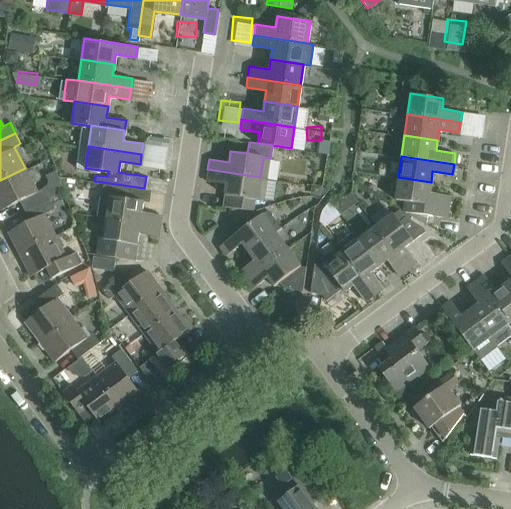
[(25,168),(0,180),(0,207),(1,209),(18,200),(24,210),(48,197),(43,187),(36,190),(25,168)]
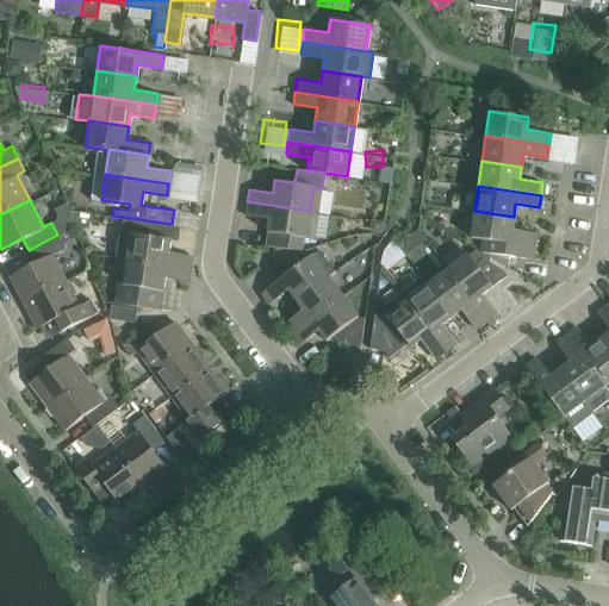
[(310,211),(247,201),(246,214),(269,218),(267,231),(266,230),(263,244),(273,245),(300,250),(303,236),(306,237),(310,211)]
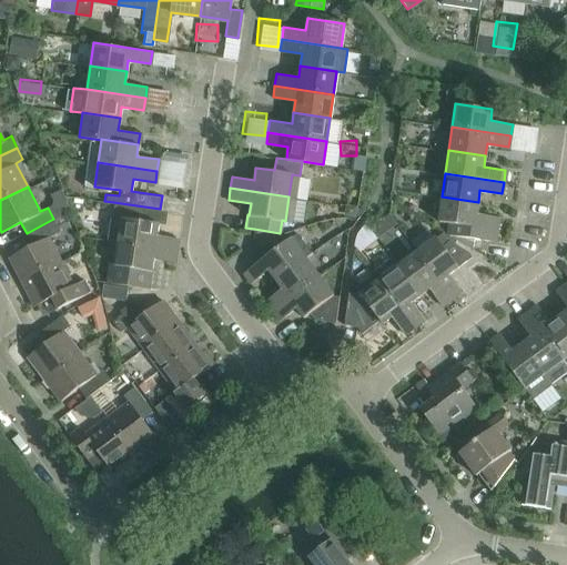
[(478,202),(442,197),(438,220),(447,222),(446,232),(456,239),(473,248),(474,238),(495,241),(498,217),(476,213),(478,202)]
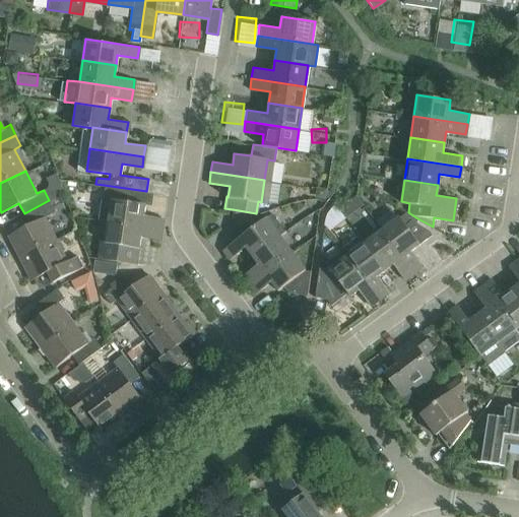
[(132,189),(104,185),(102,197),(101,197),(98,219),(108,220),(161,229),(163,217),(143,214),(144,203),(130,201),(132,189)]
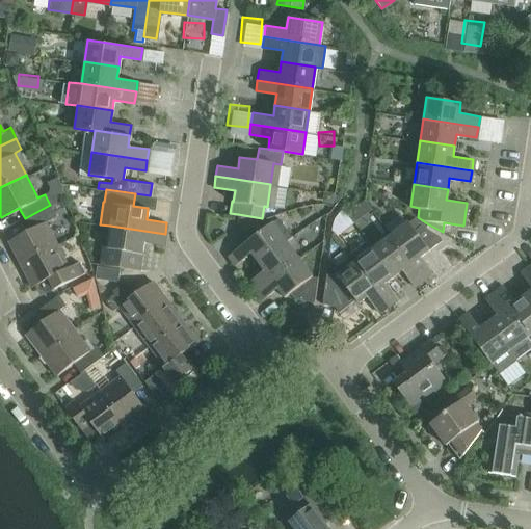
[(86,196),(86,216),(99,217),(99,196),(86,196)]
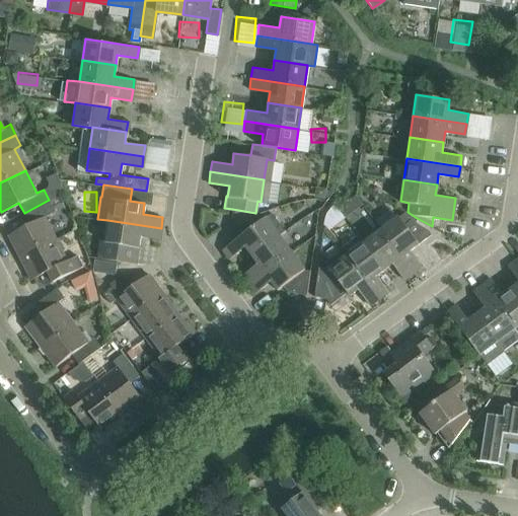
[(49,200),(24,213),(29,223),(7,234),(19,256),(55,237),(44,216),(54,210),(49,200)]
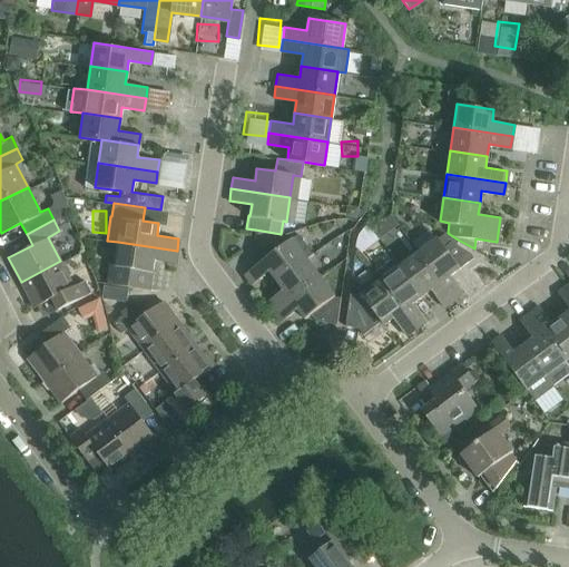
[(281,234),(255,230),(253,242),(265,256),(243,273),(251,283),(268,270),(275,279),(305,257),(291,237),(286,241),(281,234)]
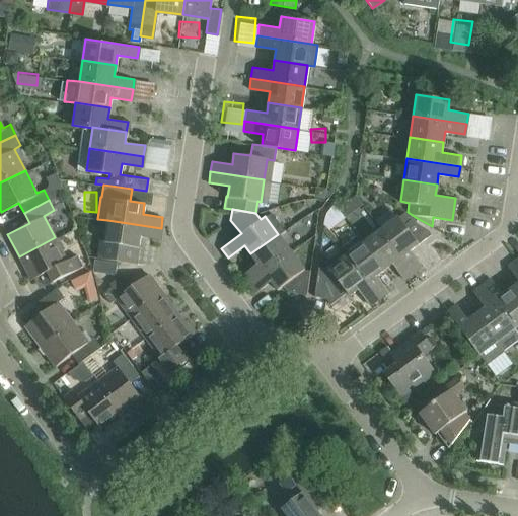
[(404,211),(397,215),(380,228),(413,272),(421,266),(409,249),(431,233),(428,228),(415,221),(417,218),(408,212),(408,213),(404,211)]
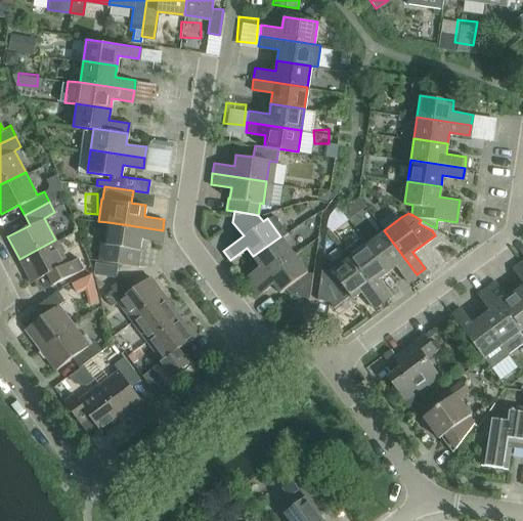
[(163,230),(109,222),(105,243),(100,243),(98,259),(122,263),(125,247),(139,249),(140,237),(161,241),(163,230)]
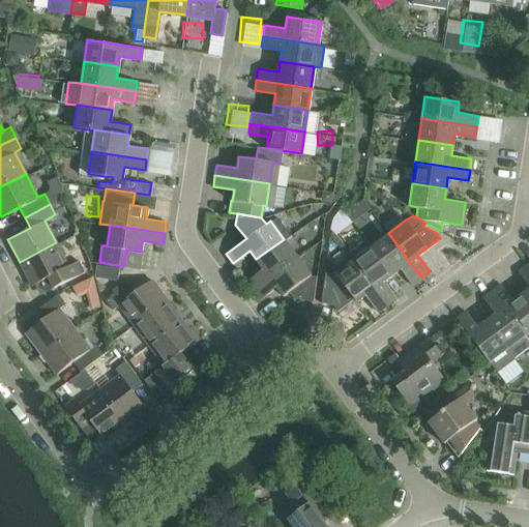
[(421,277),(388,233),(371,246),(391,274),(401,267),(412,284),(421,277)]
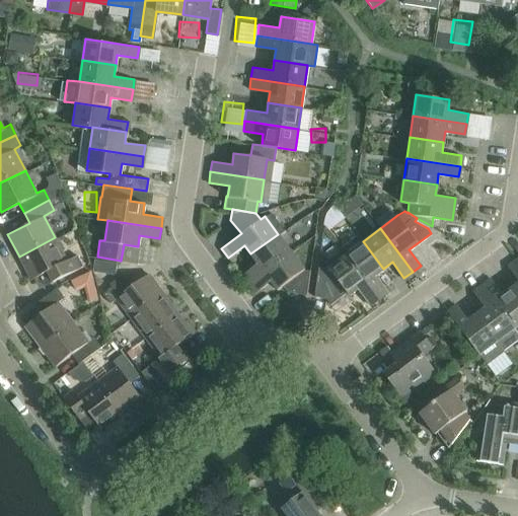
[(383,269),(363,241),(357,233),(340,246),(342,248),(378,297),(386,291),(374,275),(383,269)]
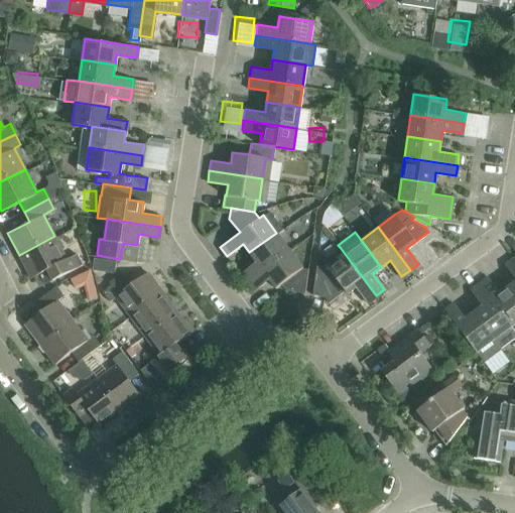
[(276,233),(249,252),(256,261),(240,273),(246,281),(289,249),(276,233)]
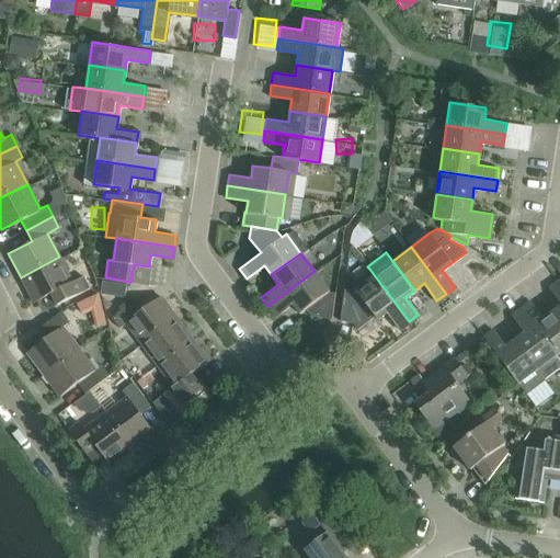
[(71,281),(59,257),(21,277),(33,302),(56,289),(63,300),(89,286),(83,275),(71,281)]
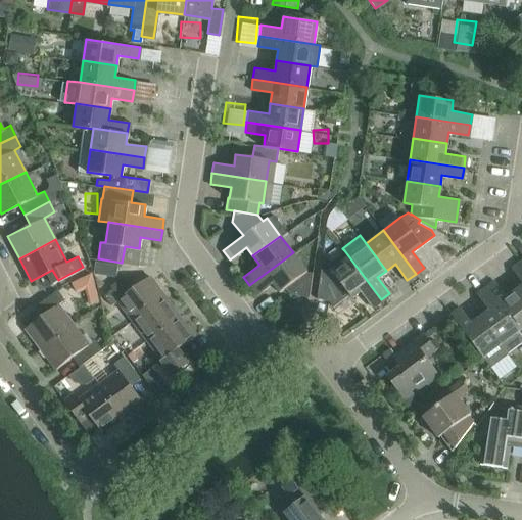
[(372,306),(381,299),(344,250),(329,262),(328,267),(329,267),(325,270),(320,269),(316,297),(328,300),(333,305),(348,293),(351,296),(361,290),(372,306)]
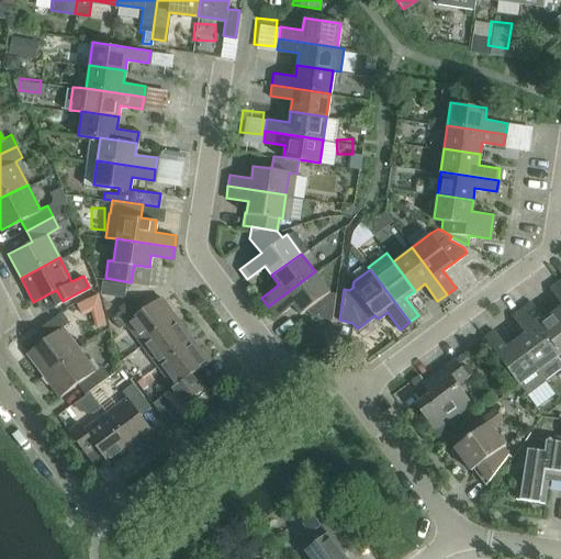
[(329,291),(315,271),(268,306),(275,316),(292,303),(300,313),(305,309),(310,314),(332,319),(335,292),(329,291)]
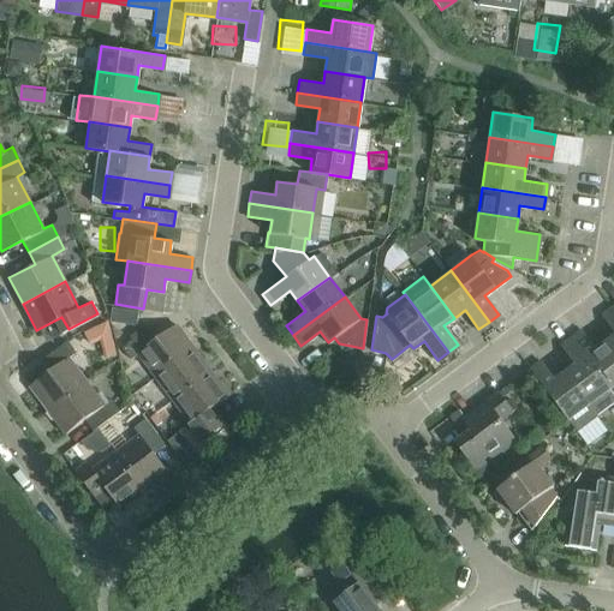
[(613,309),(612,306),(601,313),(613,330),(613,333),(606,341),(613,352),(613,309)]
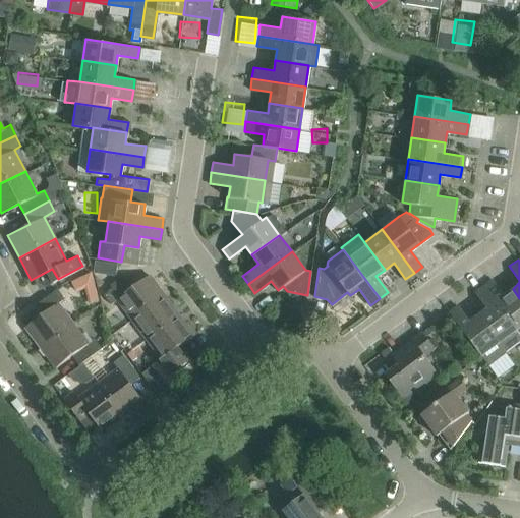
[(83,287),(88,301),(97,299),(91,271),(70,280),(75,291),(83,287)]
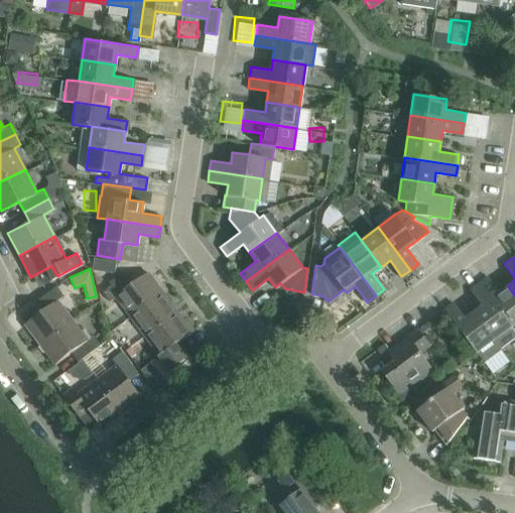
[(109,281),(110,284),(102,290),(109,300),(115,295),(130,315),(162,291),(147,271),(131,283),(122,271),(109,281)]
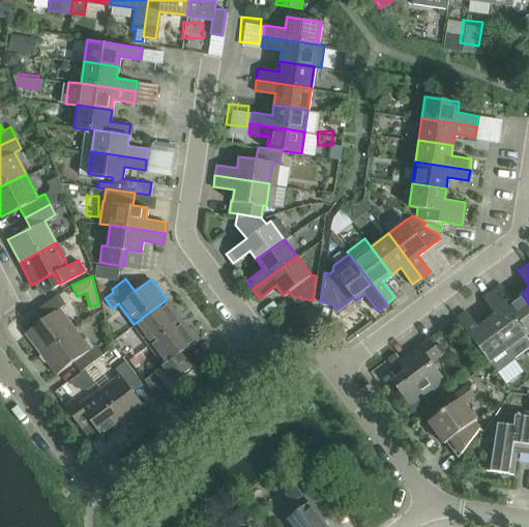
[(528,340),(528,303),(522,294),(512,300),(500,284),(492,290),(528,341),(528,340)]
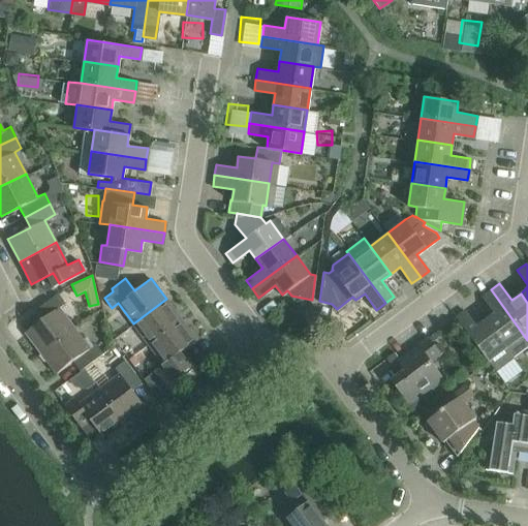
[(527,340),(491,289),(482,296),(494,312),(486,319),(514,357),(527,345),(527,340)]
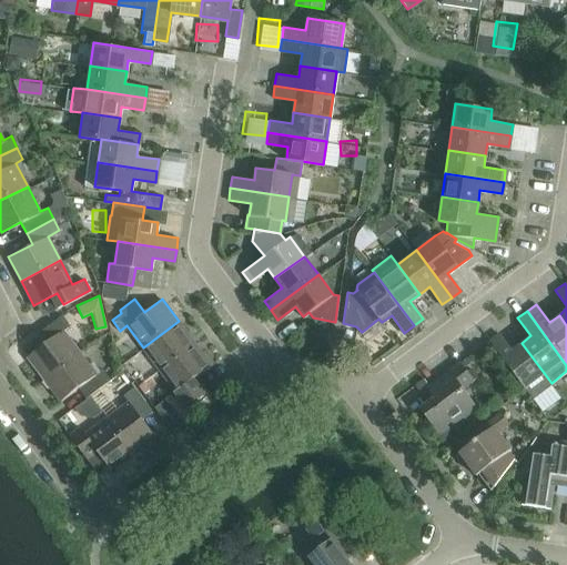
[(61,314),(37,332),(44,342),(27,355),(43,377),(79,351),(62,330),(69,324),(61,314)]
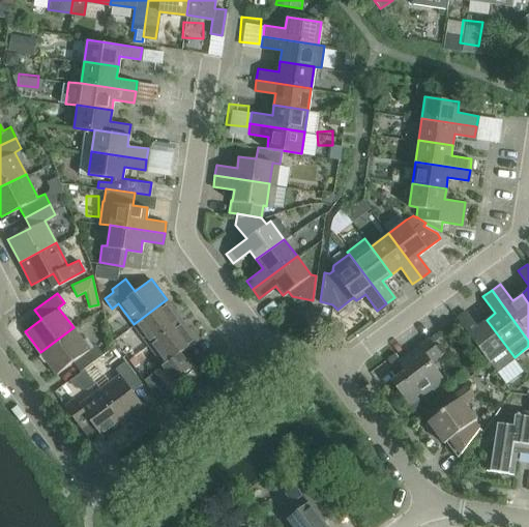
[(167,299),(134,324),(148,344),(181,319),(167,299)]
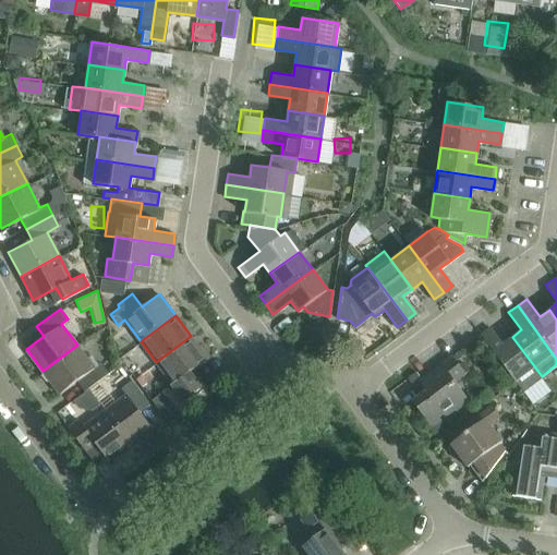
[(489,326),(480,334),(522,390),(542,376),(512,337),(503,344),(489,326)]
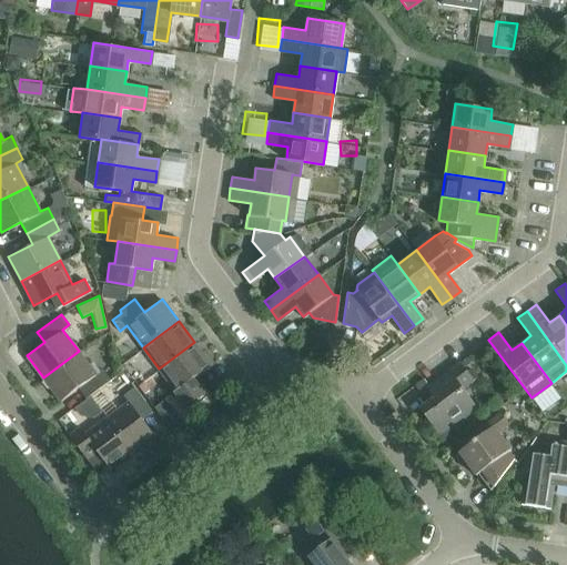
[(194,342),(159,369),(174,390),(164,399),(172,409),(196,391),(189,380),(211,364),(194,342)]
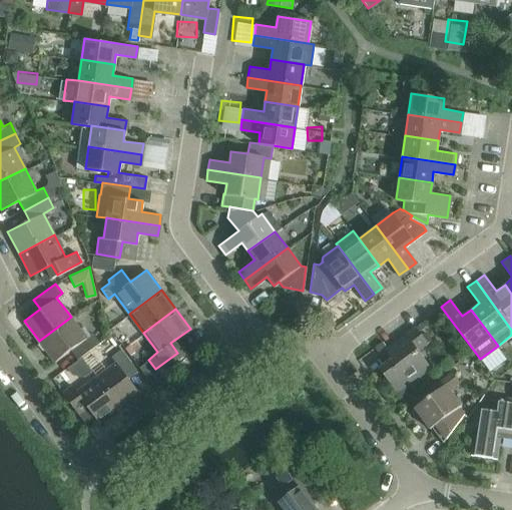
[(85,337),(71,317),(39,341),(54,361),(69,349),(76,358),(99,342),(91,332),(85,337)]
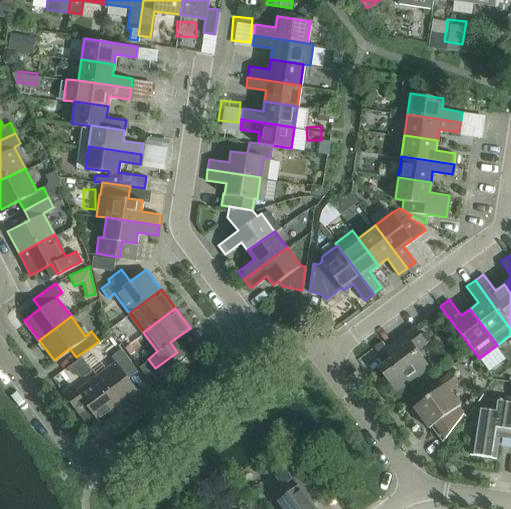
[(413,326),(384,348),(391,357),(378,366),(395,389),(427,365),(416,349),(425,342),(413,326)]
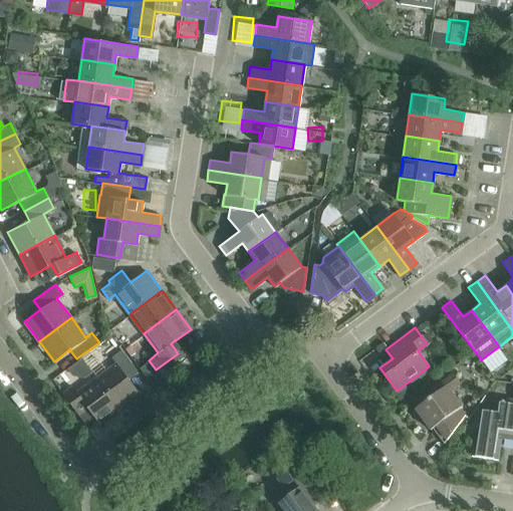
[(115,362),(95,376),(119,409),(140,394),(127,377),(137,371),(120,349),(110,356),(115,362)]
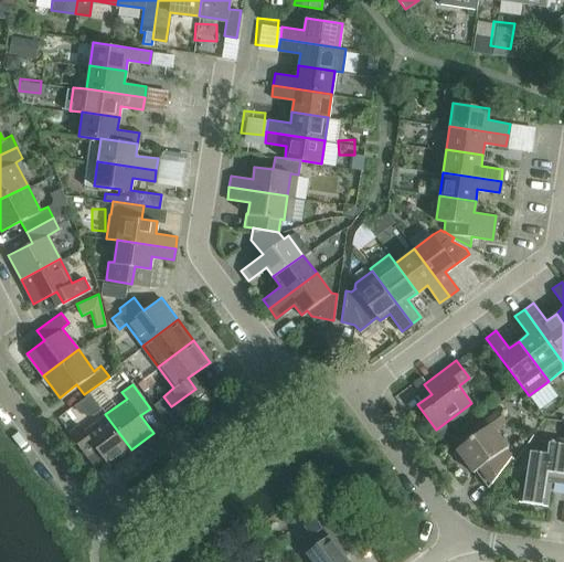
[(171,406),(163,396),(152,404),(171,428),(181,421),(171,406)]
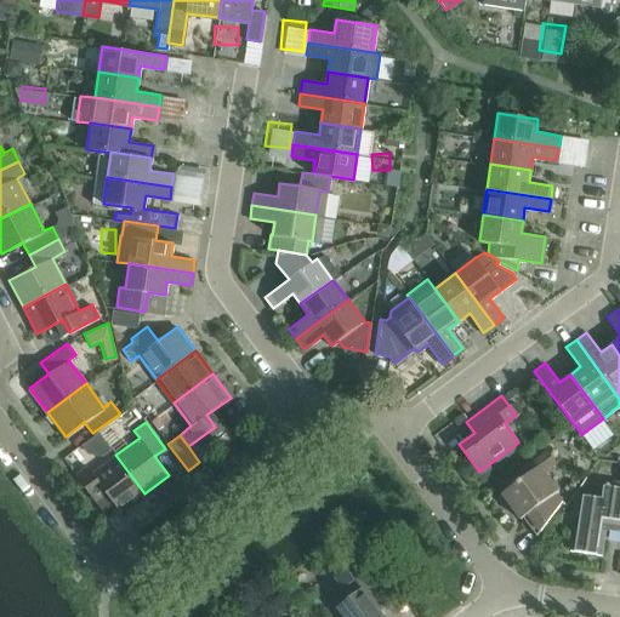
[(522,516),(535,535),(561,500),(555,491),(557,490),(542,470),(556,461),(547,449),(519,470),(523,475),(501,492),(519,518),(522,516)]
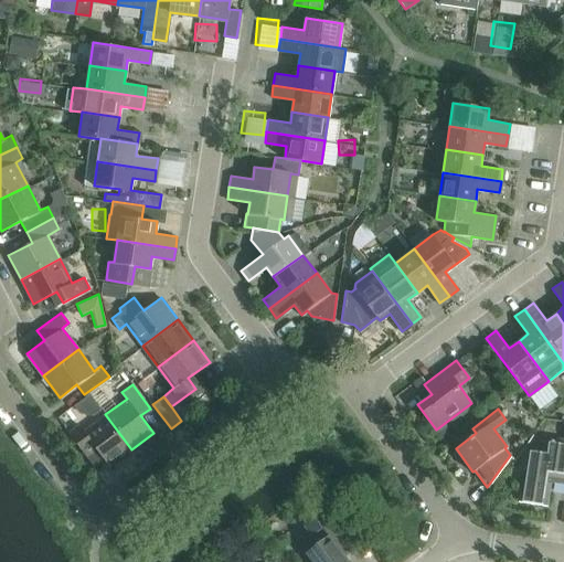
[(78,424),(67,432),(86,456),(96,448),(109,466),(131,449),(105,414),(84,431),(78,424)]
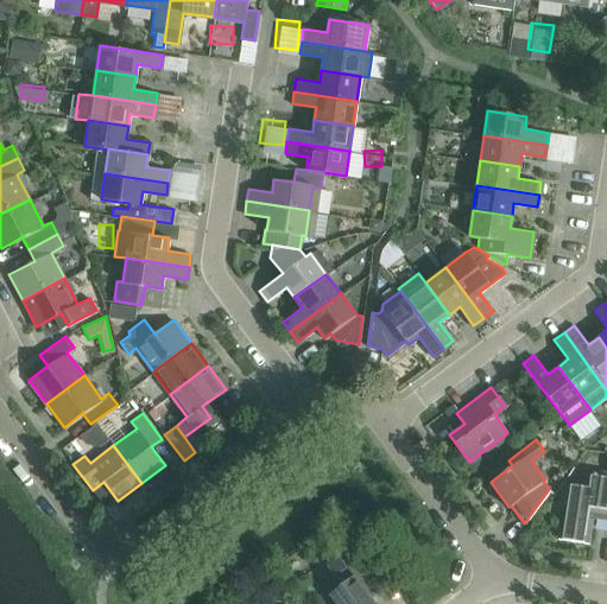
[(598,469),(596,475),(585,474),(583,485),(564,483),(562,501),(567,502),(564,519),(560,517),(556,536),(588,541),(592,519),(595,516),(606,517),(606,458),(606,470),(598,469)]
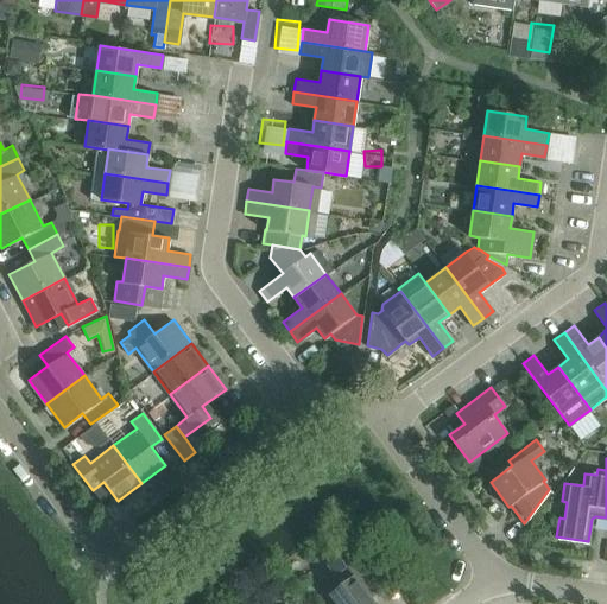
[(374,603),(358,580),(371,572),(349,545),(327,561),(342,583),(329,592),(337,603),(374,603)]
